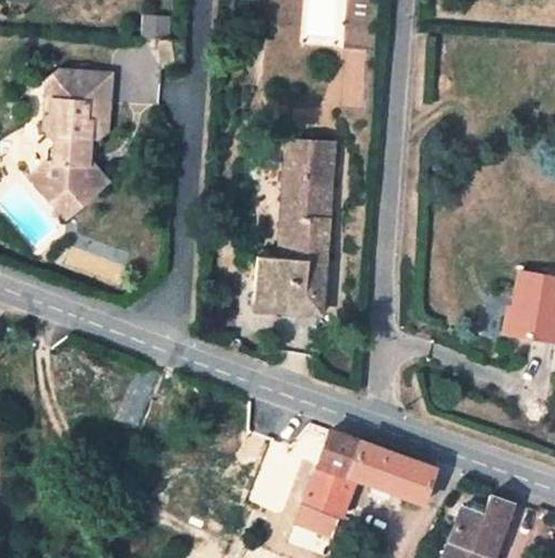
[(173,16),(146,14),(145,36),(172,38),(173,16)]
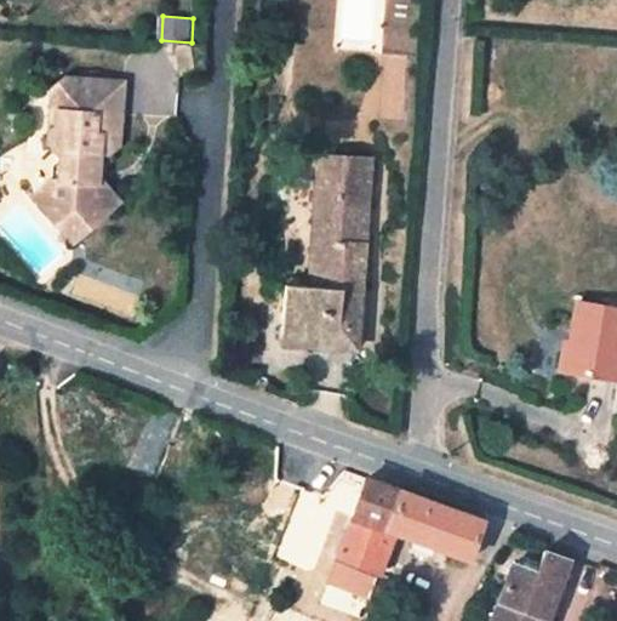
[(207,69),(210,45),(181,43),(187,74),(207,69)]
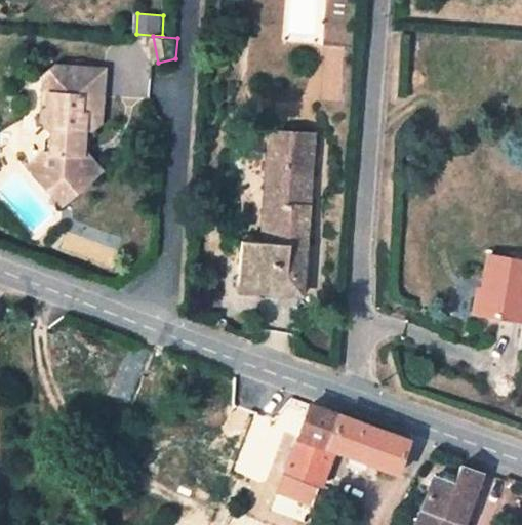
[(89,186),(90,155),(86,154),(86,139),(87,131),(92,131),(104,122),(105,97),(102,97),(104,70),(57,67),(47,77),(44,121),(52,129),(54,129),(53,153),(50,153),(48,185),(55,194),(77,195),(89,186)]
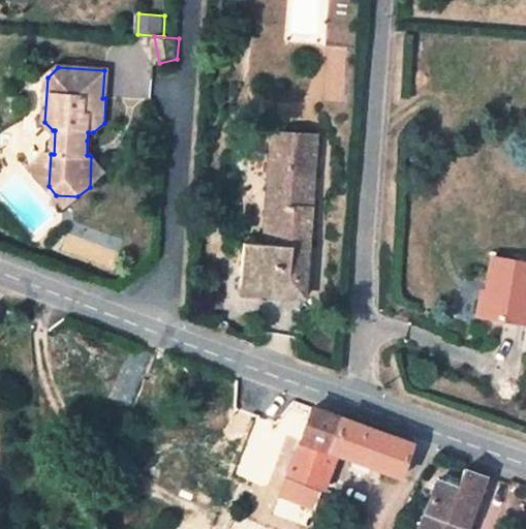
[(243,284),(308,289),(319,135),(275,132),(267,244),(246,242),(243,284)]
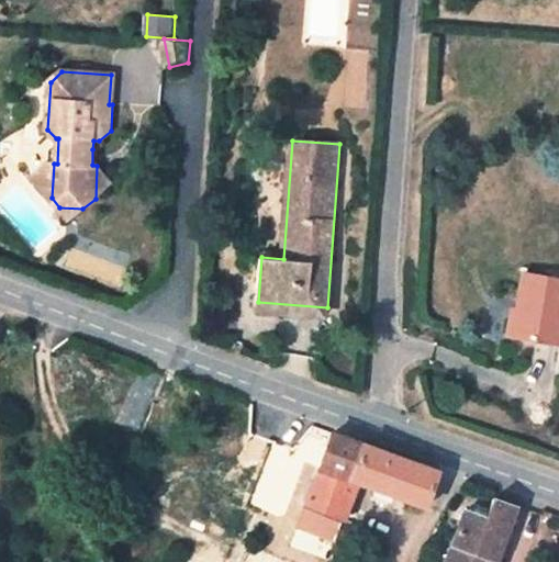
[(52,198),(54,164),(52,163),(34,179),(52,198)]
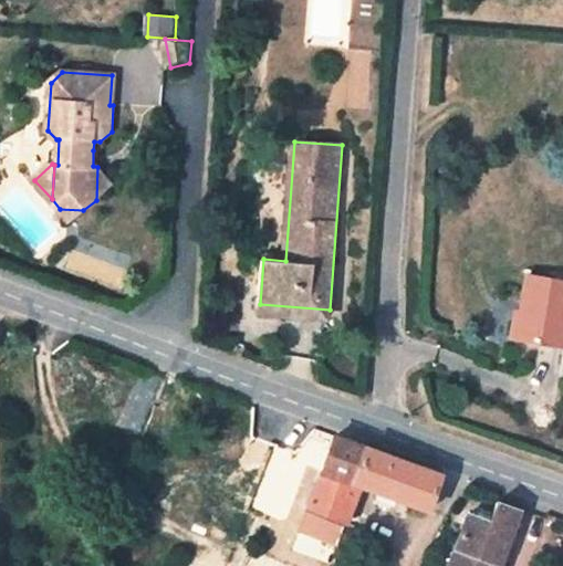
[(113,185),(97,167),(96,200),(113,185)]
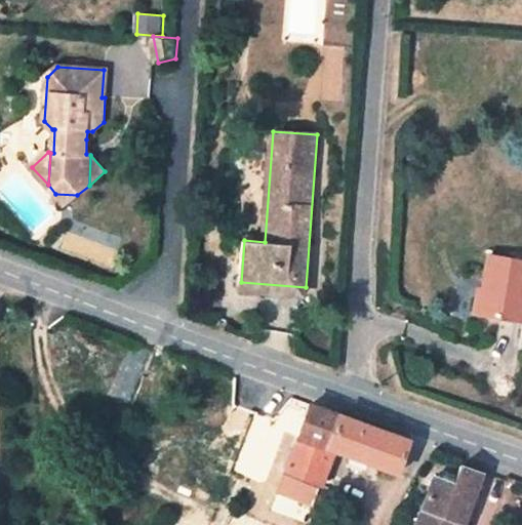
[(77,195),(55,194),(66,205),(77,195)]
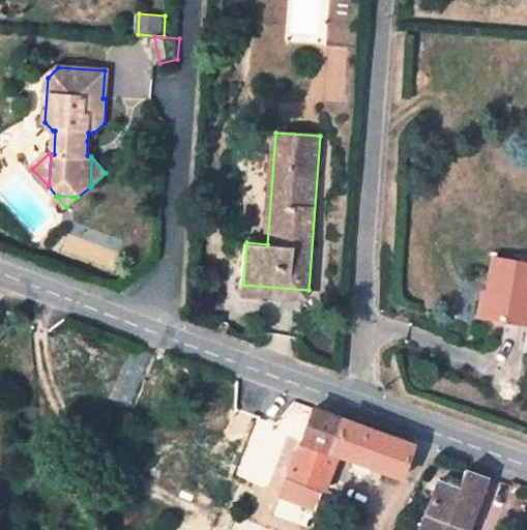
[(526,262),(496,257),(491,292),(486,318),(526,324),(526,262)]
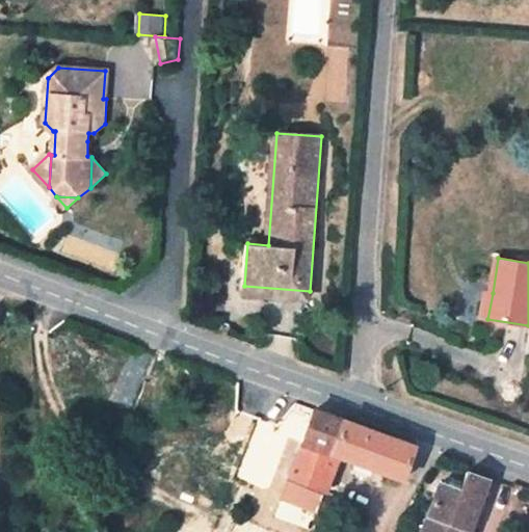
[(310,291),(244,286),(243,294),(310,299),(310,291)]
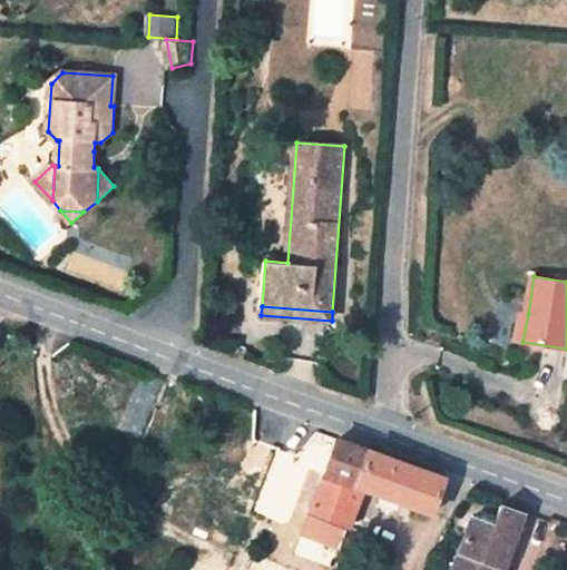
[(522,342),(528,314),(521,313),(517,341),(522,342)]
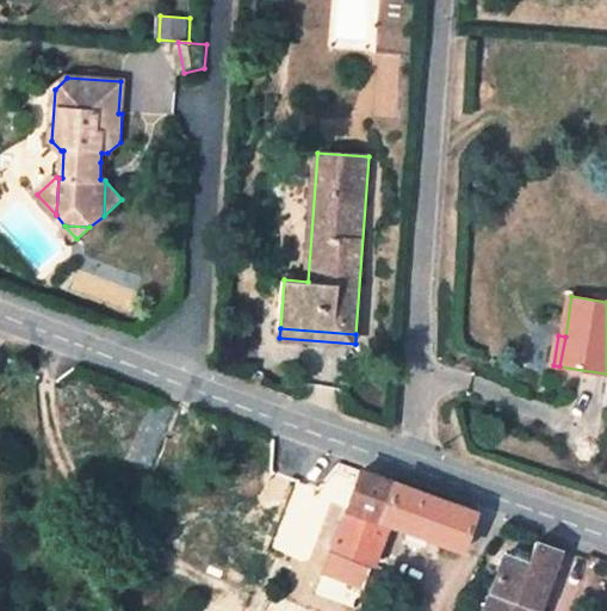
[(392,522),(385,519),(398,483),(364,470),(350,512),(335,550),(345,554),(371,565),(376,566),(392,524),(392,522)]
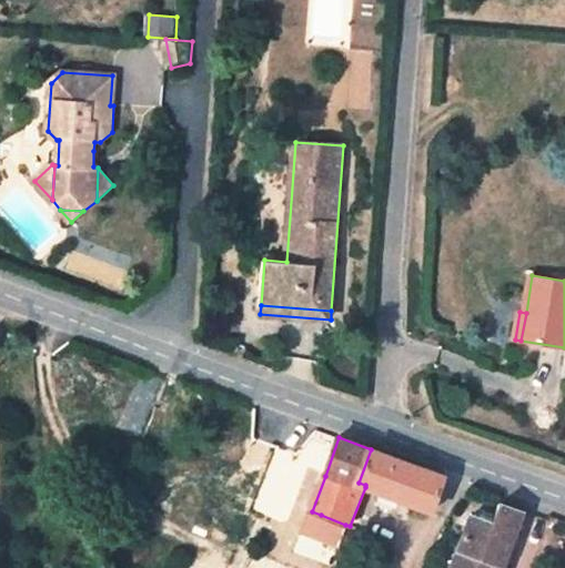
[(445,477),(371,449),(359,483),(365,485),(365,487),(433,513),(445,477)]
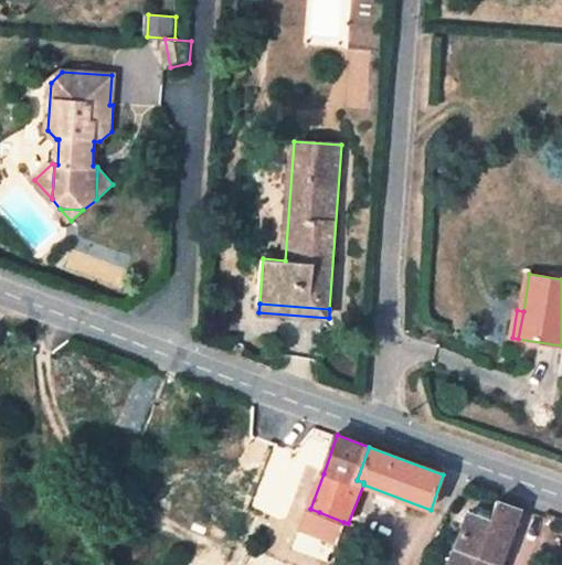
[(279,487),(252,476),(247,488),(266,496),(268,491),(276,493),(279,487)]
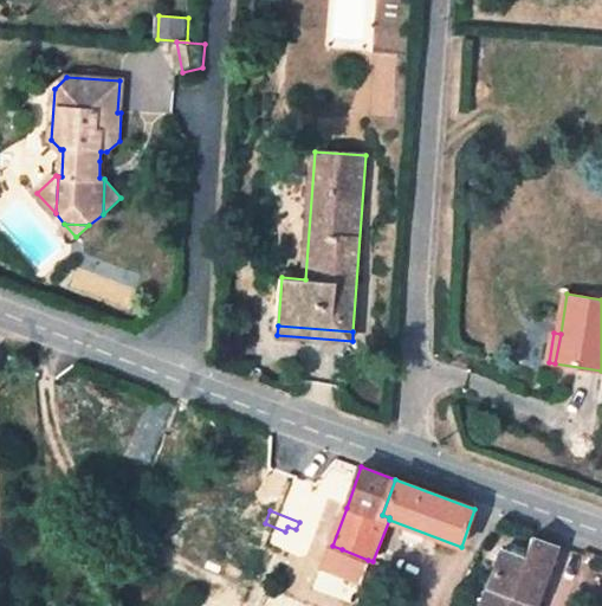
[(504,550),(483,605),(535,605),(558,546),(535,537),(526,559),(504,550)]
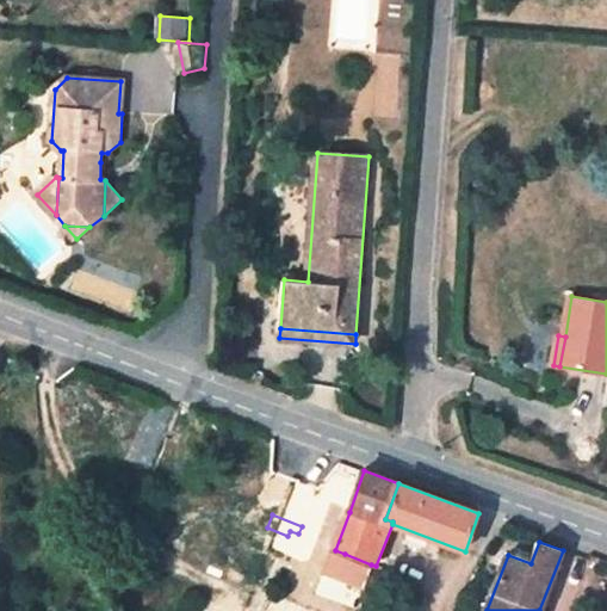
[(366,582),(371,565),(345,554),(338,571),(366,582)]
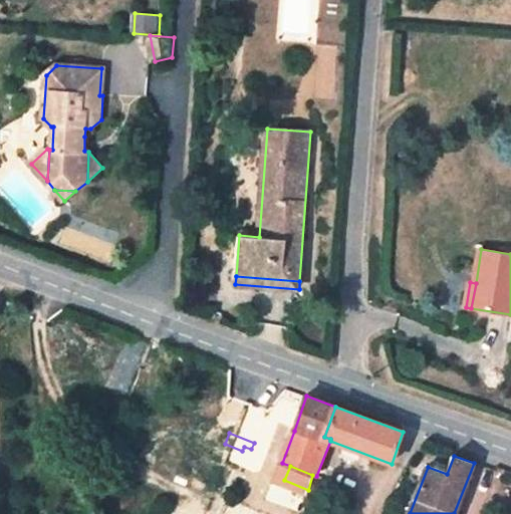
[(333,485),(313,478),(306,499),(309,500),(306,513),(331,513),(324,512),(333,485)]
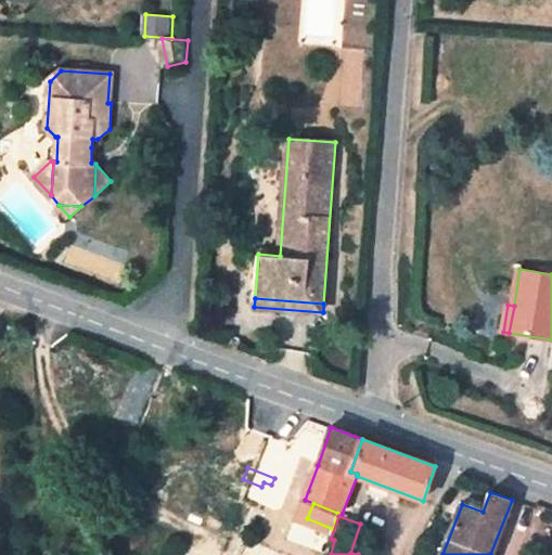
[(240,554),(285,554),(248,538),(240,554)]
